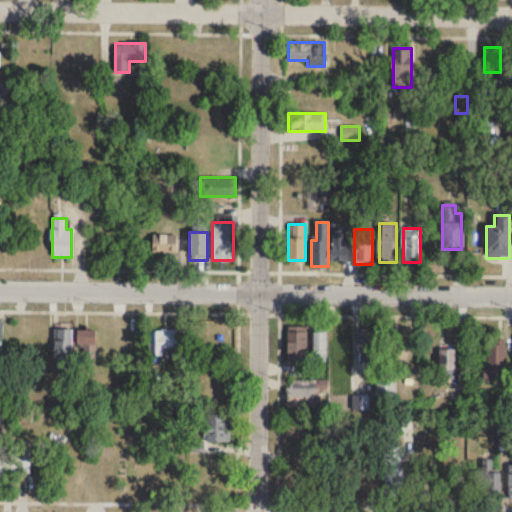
[(347,262),(347,232),(330,232),(330,262),(347,262)]
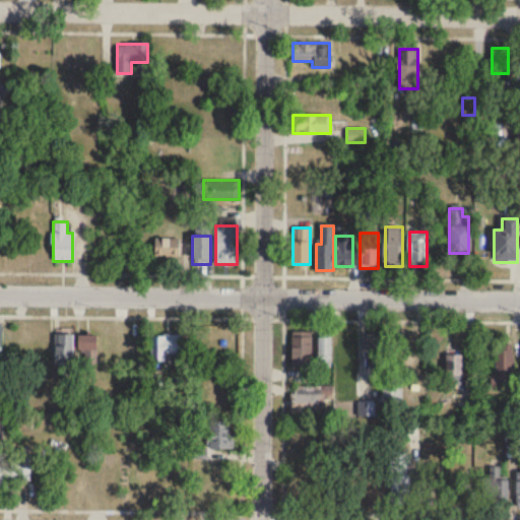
[(180,257),(180,238),(159,238),(159,247),(153,247),(153,257),(180,257)]
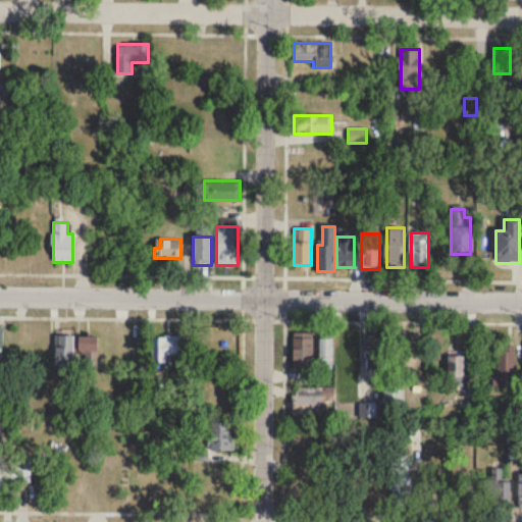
[(292,369),(313,369),(313,335),(292,335),(292,369)]
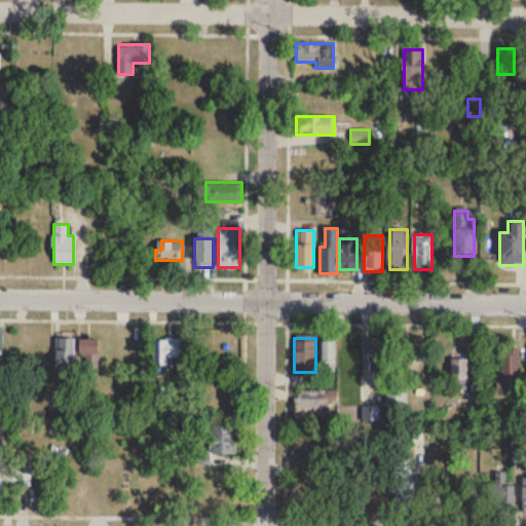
[(54,339),(54,376),(74,376),(74,339),(54,339)]
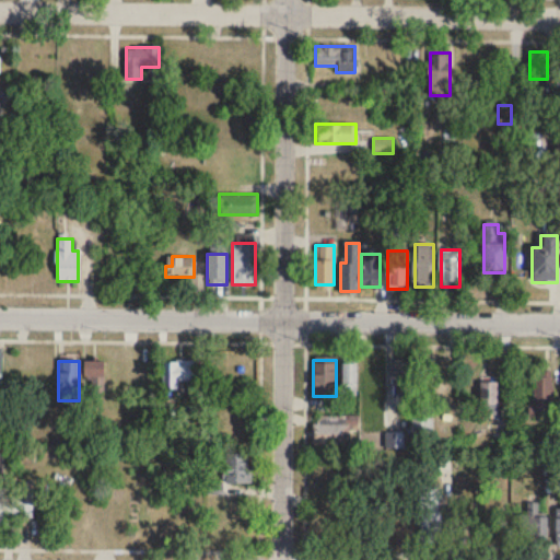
[(84,361),(84,398),(104,398),(104,361),(84,361)]
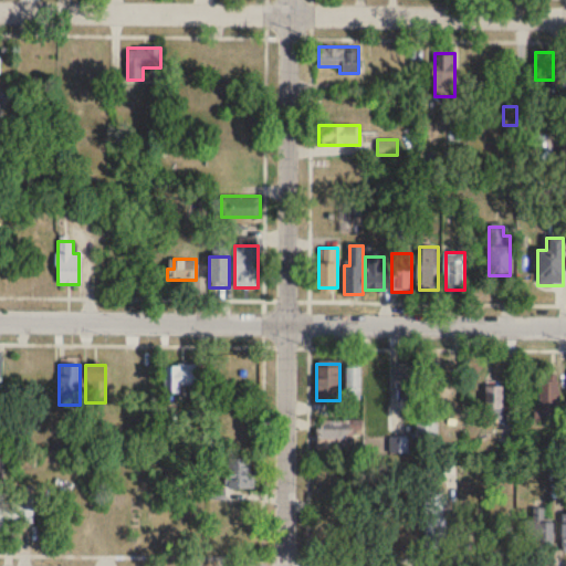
[(164,367),(164,396),(197,396),(197,367),(164,367)]
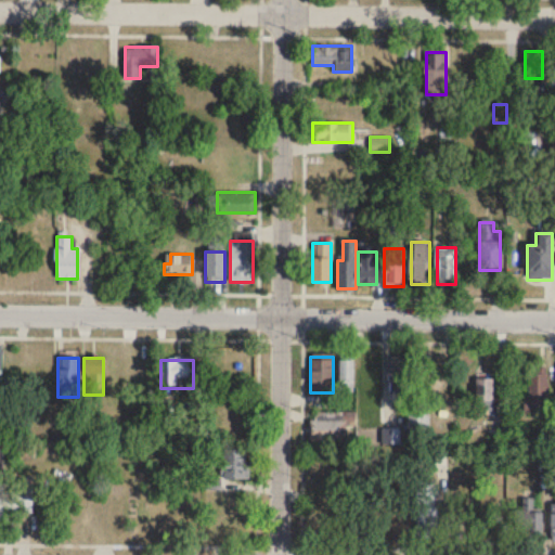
[(339,391),(353,391),(353,360),(339,360),(339,391)]
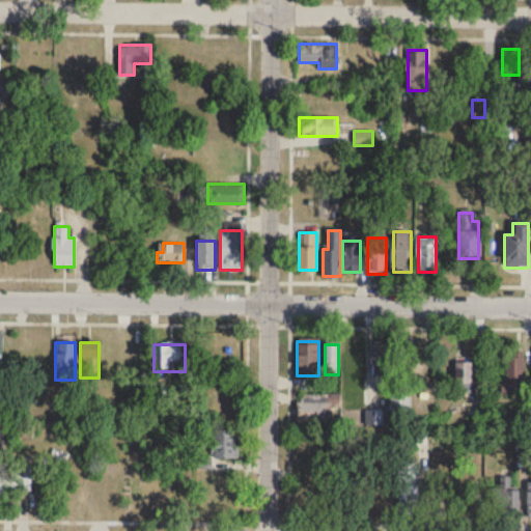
[(373,383),(390,383),(390,344),(373,344),(373,383)]
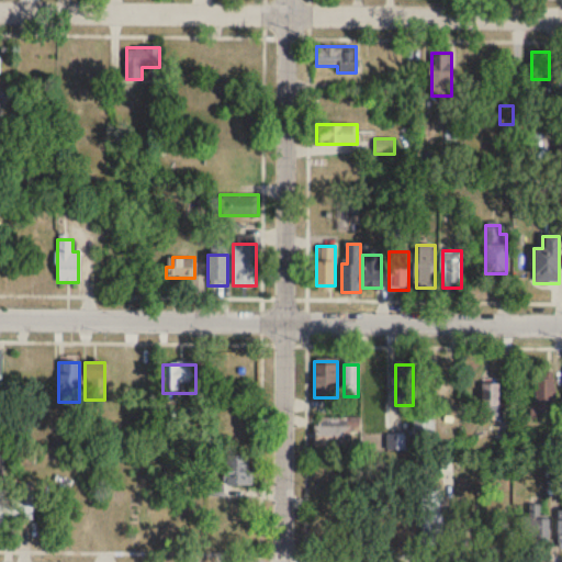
[(453,364),(430,364),(430,403),(453,403),(453,364)]
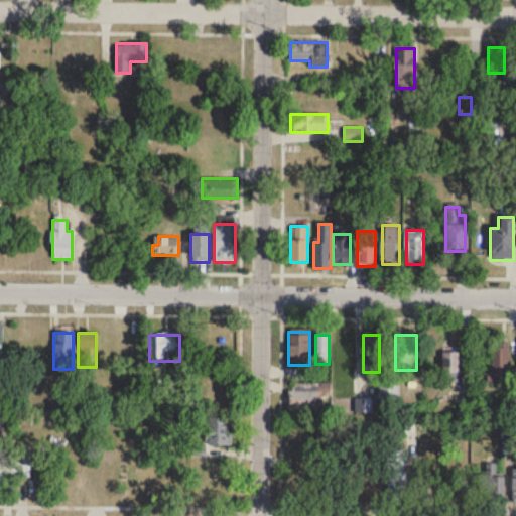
[(509,343),(491,343),(491,385),(509,385),(509,343)]
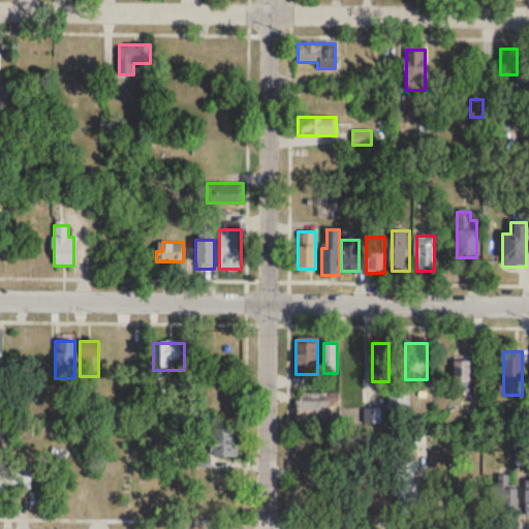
[(470,361),(452,361),(452,392),(470,392),(470,361)]
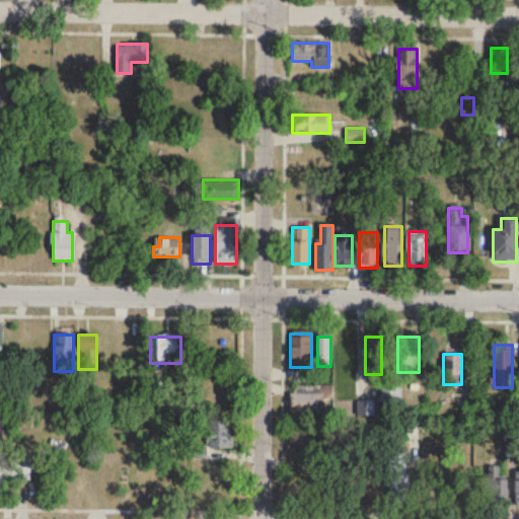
[(400,387),(381,387),(381,419),(400,419),(400,387)]
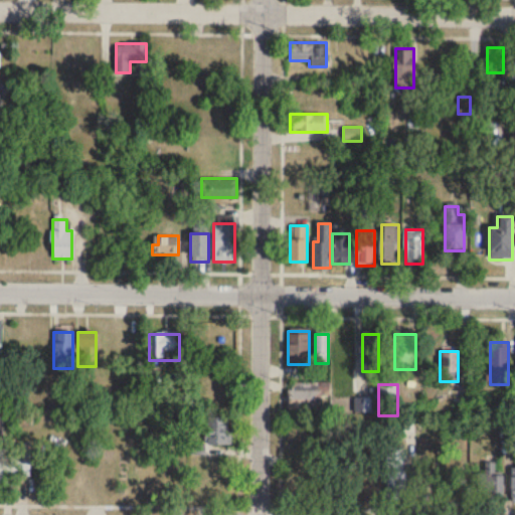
[(322,409),(322,388),(288,388),(288,409),(322,409)]
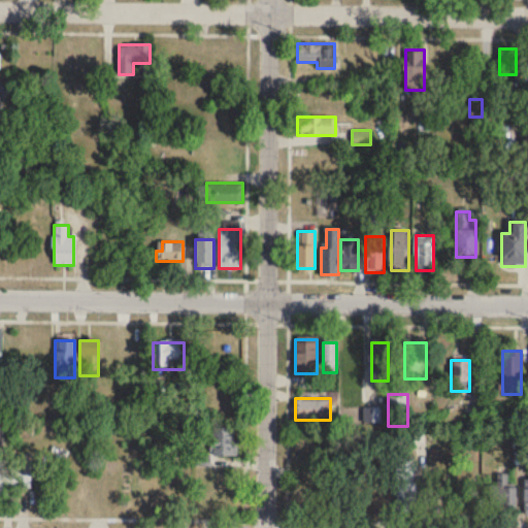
[(366,422),(383,423),(384,408),(367,408),(366,422)]
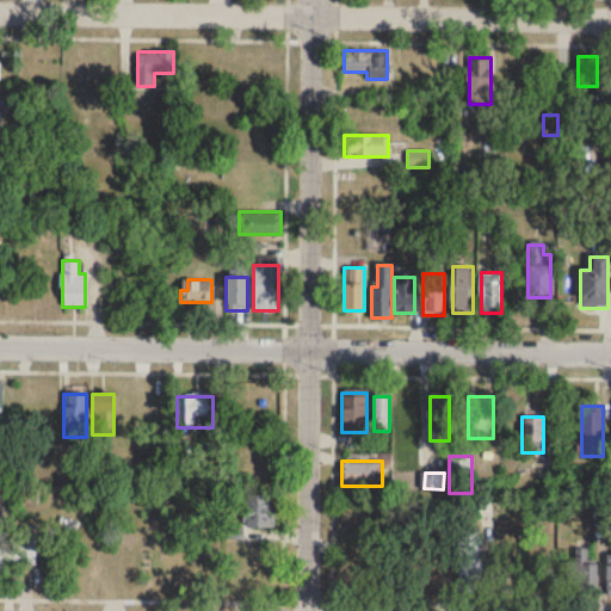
[(245,529),(270,529),(270,494),(245,494),(245,529)]
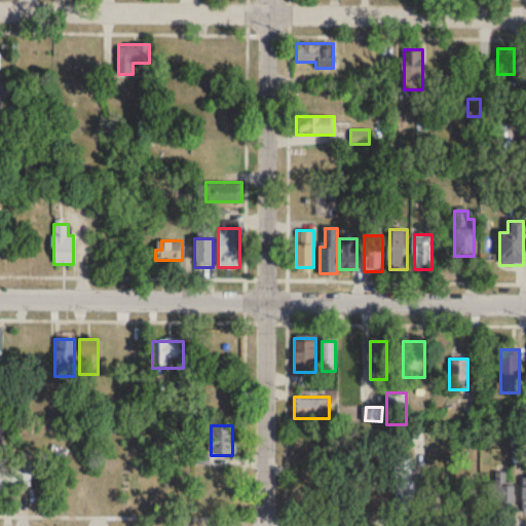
[(396,512),(414,512),(414,459),(396,459),(396,512)]
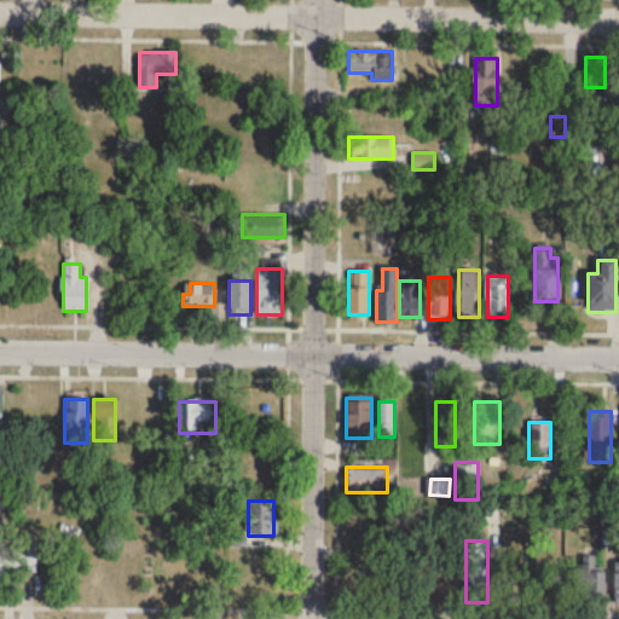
[(12,544),(12,556),(0,556),(0,597),(4,599),(4,571),(36,572),(36,545),(12,544)]
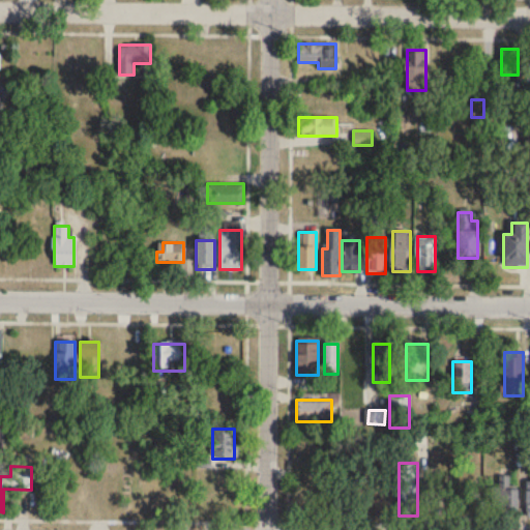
[(519,510),(519,487),(495,487),(495,510),(519,510)]
